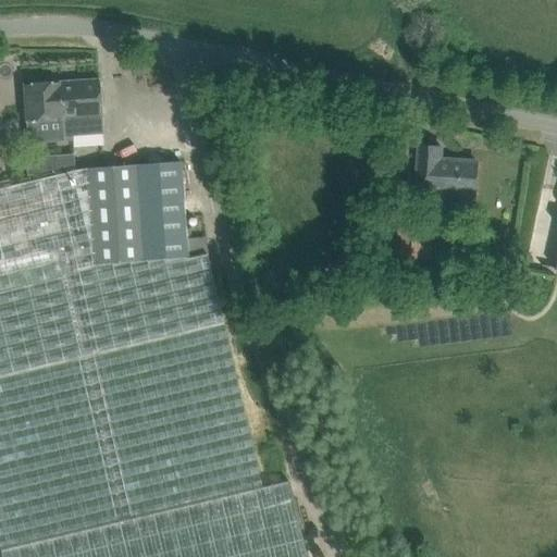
[(23,85),(26,123),(28,144),(63,141),(62,137),(102,134),(99,79),(23,85)]
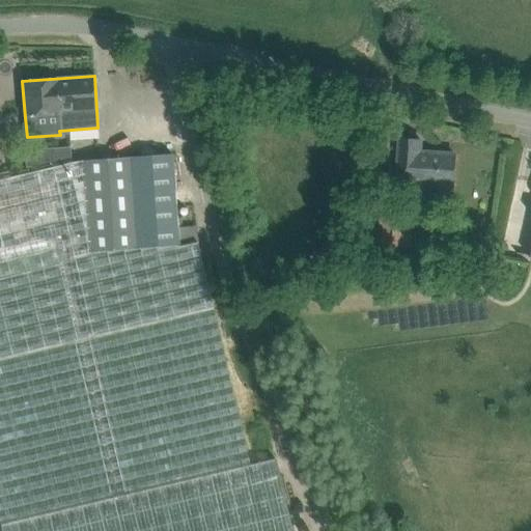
[(422,141),(401,140),(398,182),(453,185),(455,155),(421,152),(422,141)]
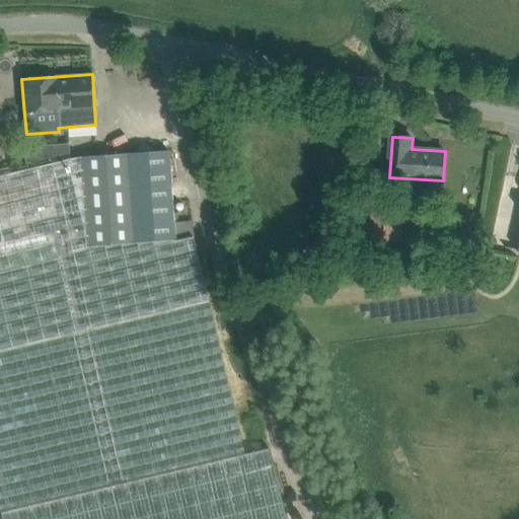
[(68,144),(25,147),(26,163),(70,159),(68,144)]
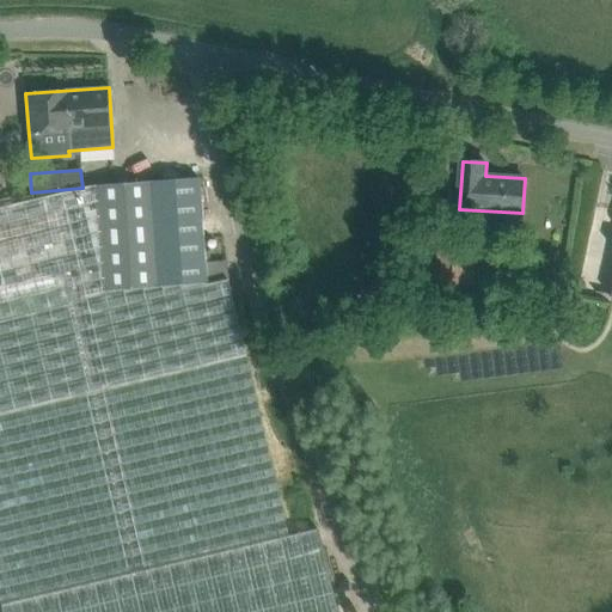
[(0,601),(1,606),(1,611),(337,611),(317,528),(289,536),(237,322),(227,280),(206,285),(199,178),(96,185),(0,207),(0,275),(2,286),(0,286),(0,601)]
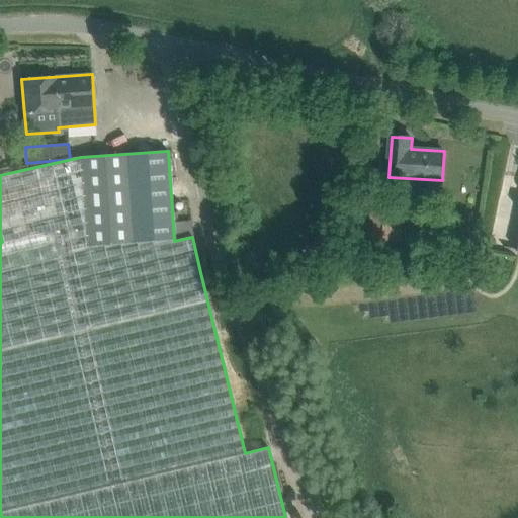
[(373,193),(369,241),(401,243),(404,210),(387,209),(389,194),(373,193)]
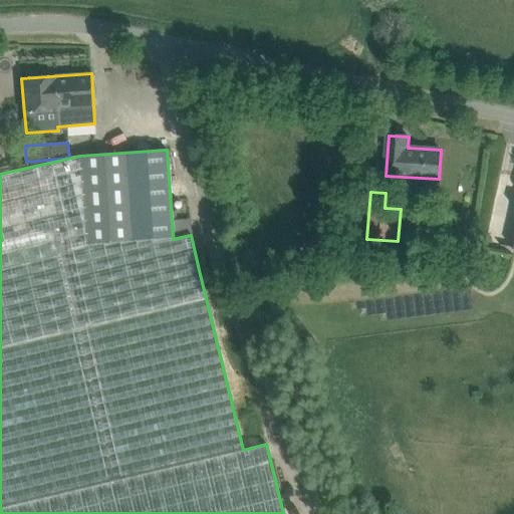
[(333,242),(323,243),(325,257),(334,256),(333,242)]
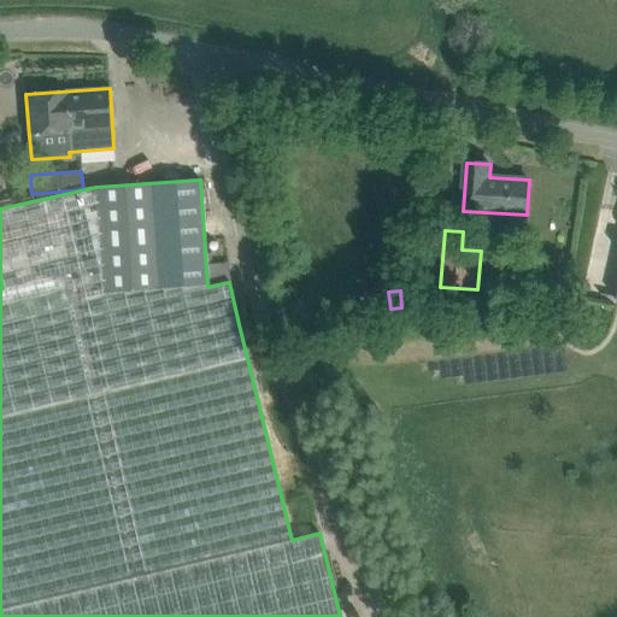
All buildings are outlined.
